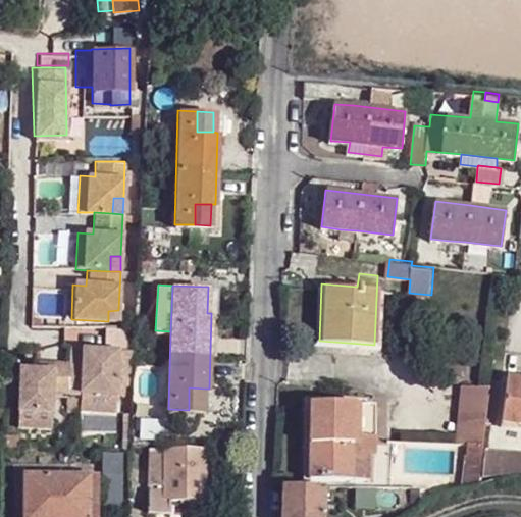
[(108,311),(108,321),(117,321),(118,310),(108,311)]
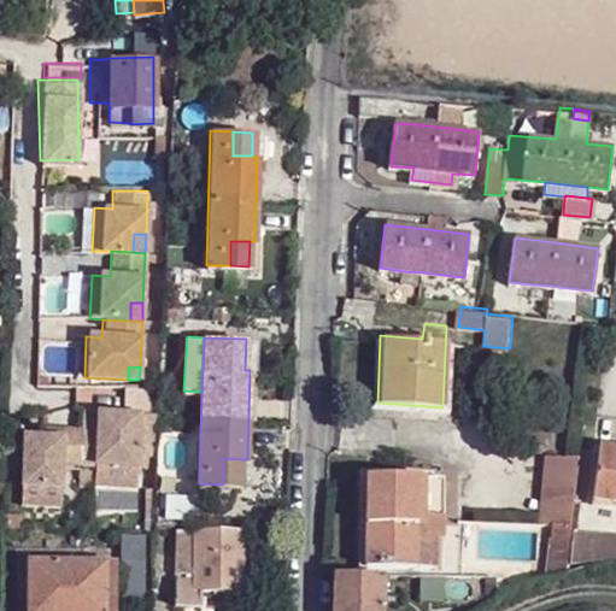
[(122,387),(121,416),(138,416),(136,456),(147,457),(152,456),(154,387),(122,387)]
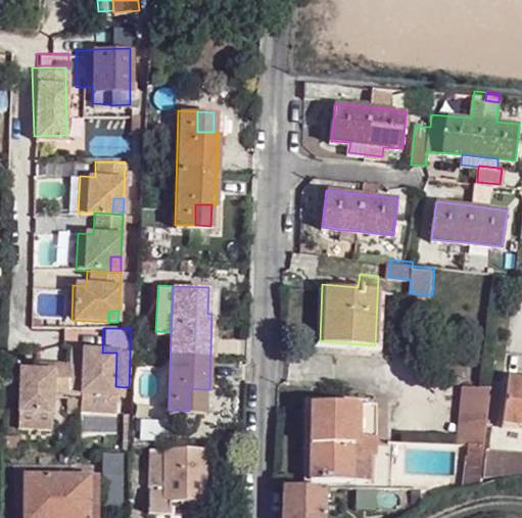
[(16,371),(15,414),(48,415),(49,394),(65,394),(79,395),(114,396),(125,397),(125,387),(115,386),(116,352),(102,352),(66,350),(66,367),(49,366),(49,372),(36,372),(16,371)]
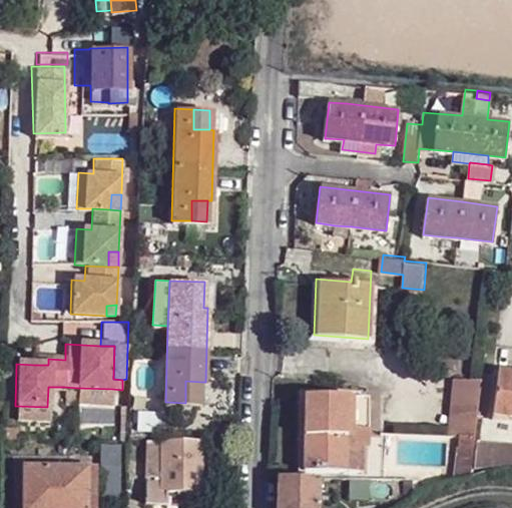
[(511,367),(499,367),(494,412),(511,413),(511,367)]
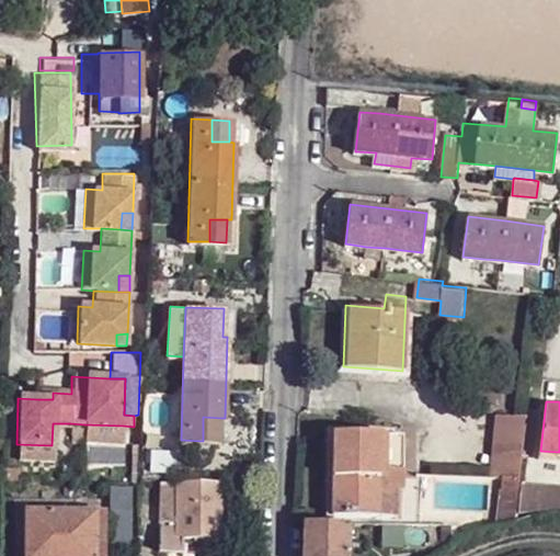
[(517,515),(518,501),(528,409),(498,409),(492,471),(502,472),(500,509),(499,520),(517,515)]
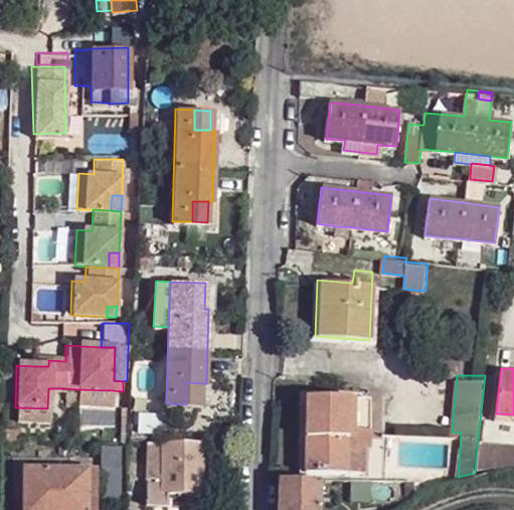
[(201,404),(202,383),(186,382),(186,404),(201,404)]
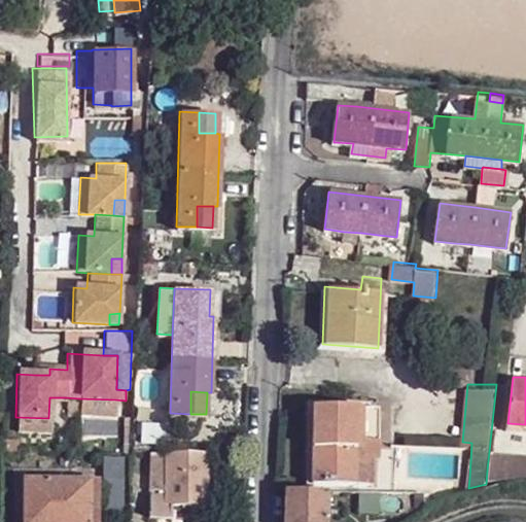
[(79,398),(66,397),(65,417),(78,418),(78,415),(115,416),(115,399),(79,398)]
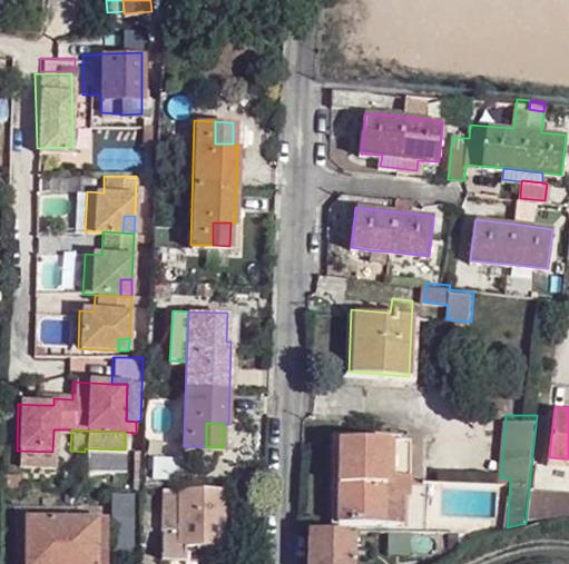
[(343,437),(342,482),(389,481),(395,481),(396,436),(374,436),(343,437)]
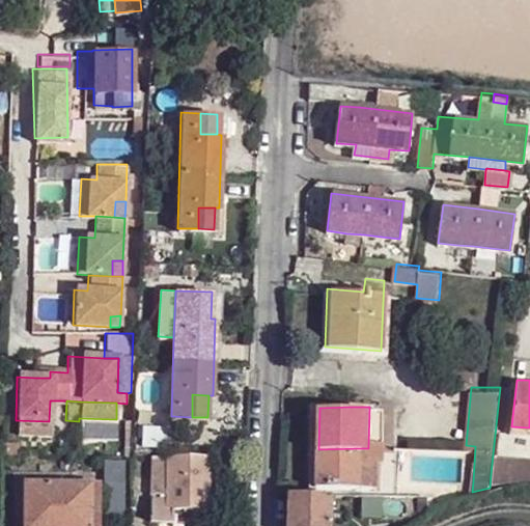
[(369,407),(368,448),(379,448),(385,448),(385,408),(377,407),(369,407)]
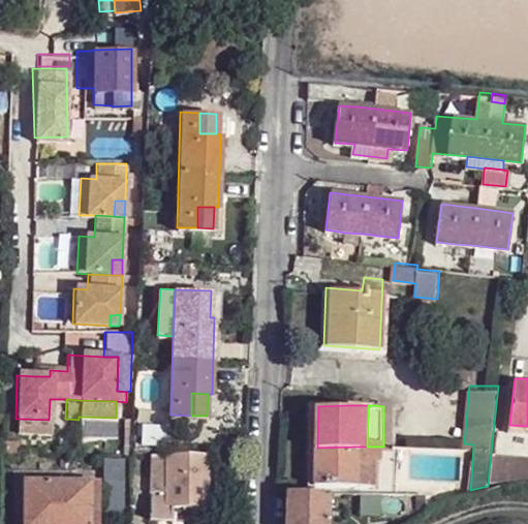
[(131,420),(121,420),(121,447),(131,447),(131,420)]
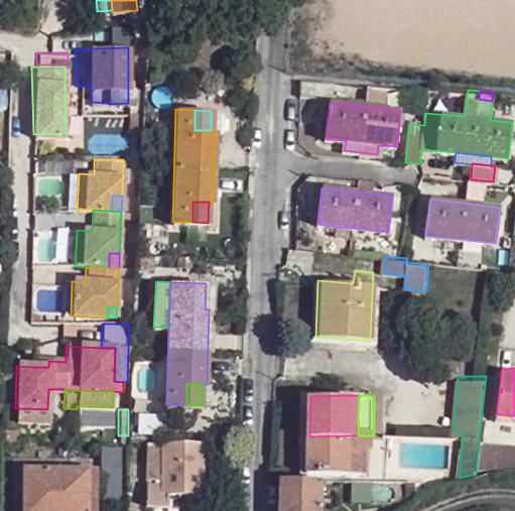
[(309,436),(308,471),(352,472),(352,466),(352,453),(352,435),(309,436)]
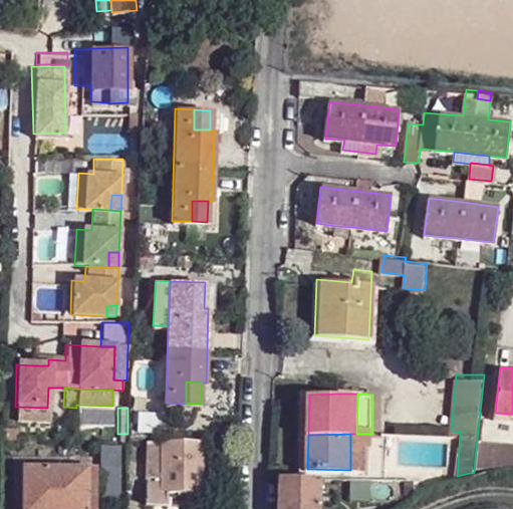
[(350,434),(350,451),(366,451),(367,442),(366,434),(356,434),(350,434)]
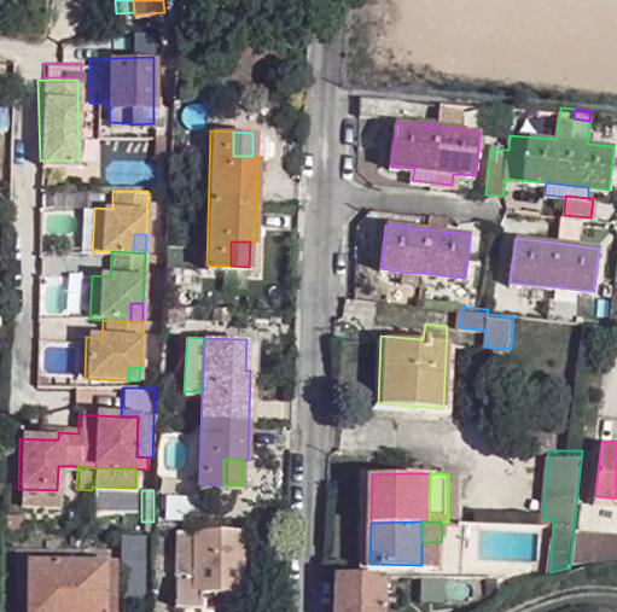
[(176,528),(175,563),(195,563),(195,528),(176,528)]
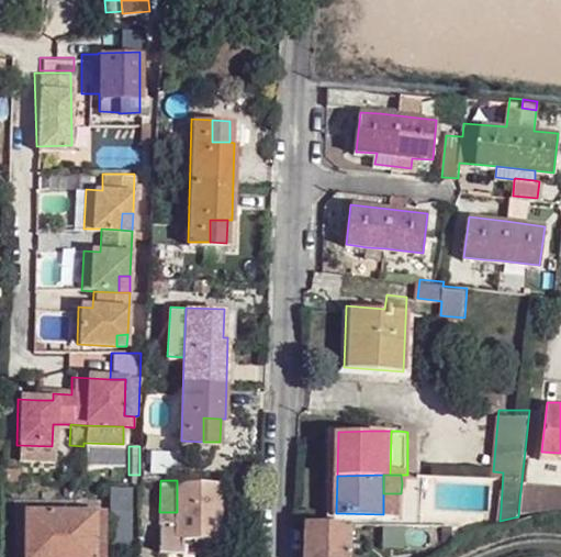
[(177,526),(177,535),(182,535),(221,535),(221,480),(177,480),(177,512),(177,513),(177,526)]
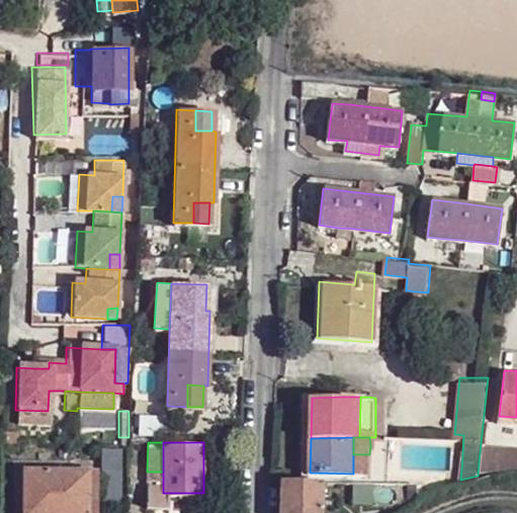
[(103,444),(102,466),(121,466),(121,444),(103,444)]
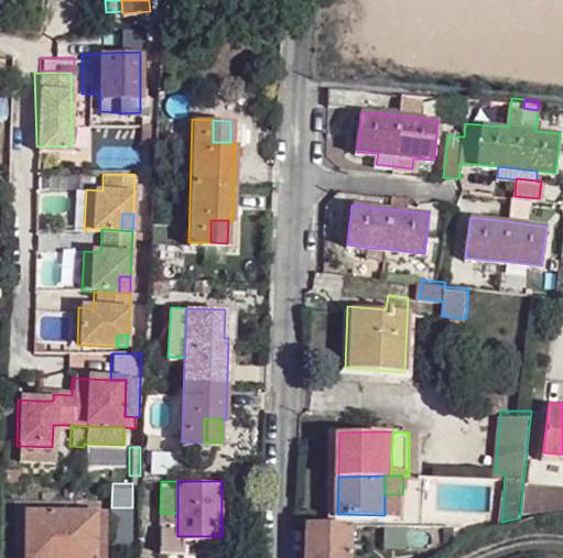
[(385,494),(385,509),(402,509),(402,494),(385,494)]
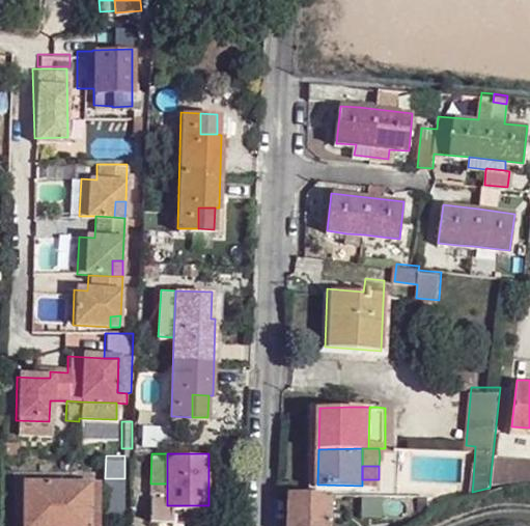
[(124,478),(105,478),(105,518),(123,519),(124,478)]
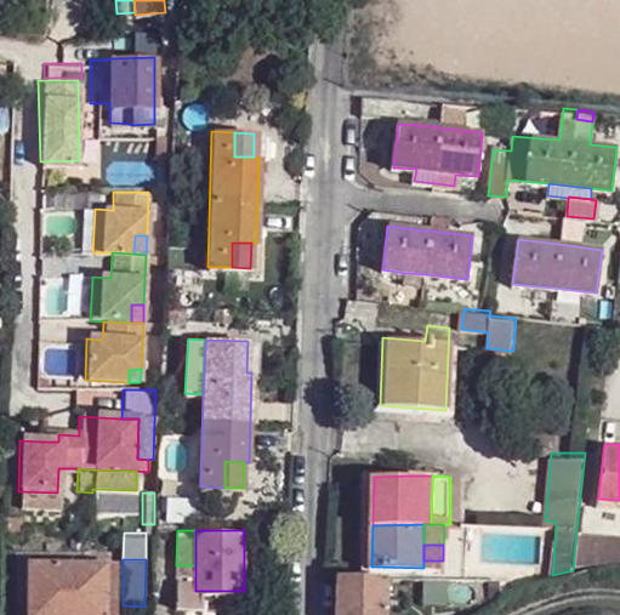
[(26,561),(24,614),(103,614),(104,562),(26,561)]
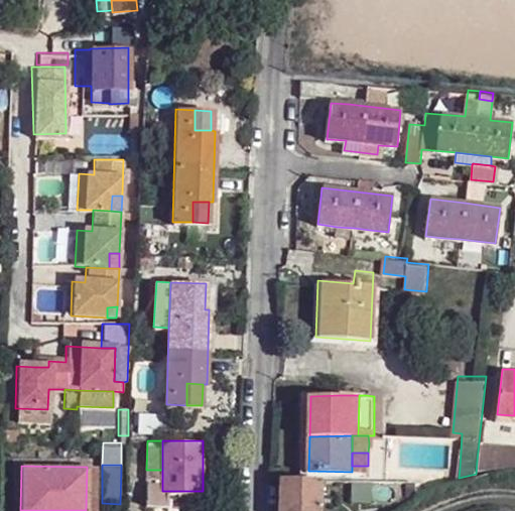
[(86,510),(93,510),(94,467),(87,467),(86,510)]
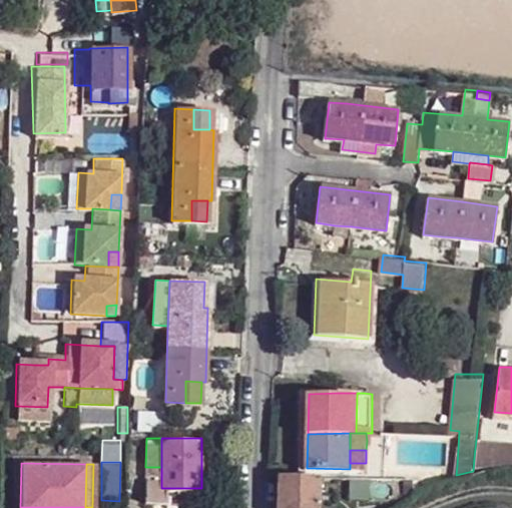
[(151,469),(150,479),(161,480),(161,468),(151,469)]
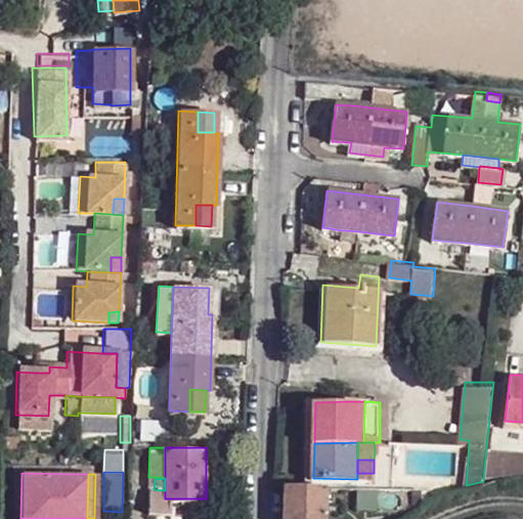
[(287,484),(286,518),(325,518),(328,484),(287,484)]
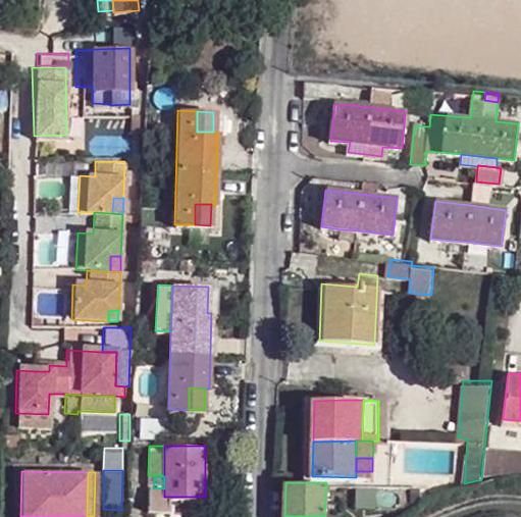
[(385,483),(385,496),(411,496),(423,497),(422,487),(421,482),(385,483)]
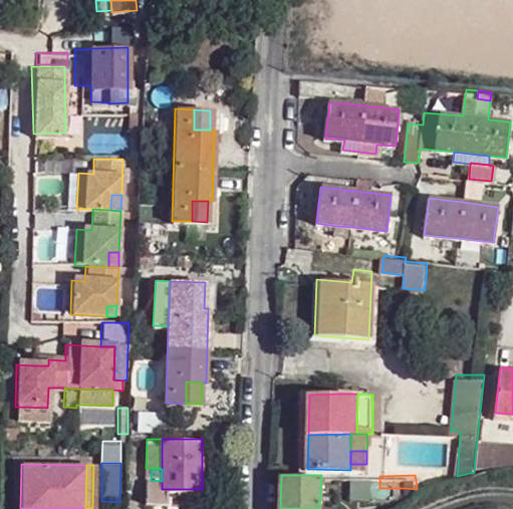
[(351,476),(350,488),(379,488),(379,476),(351,476)]
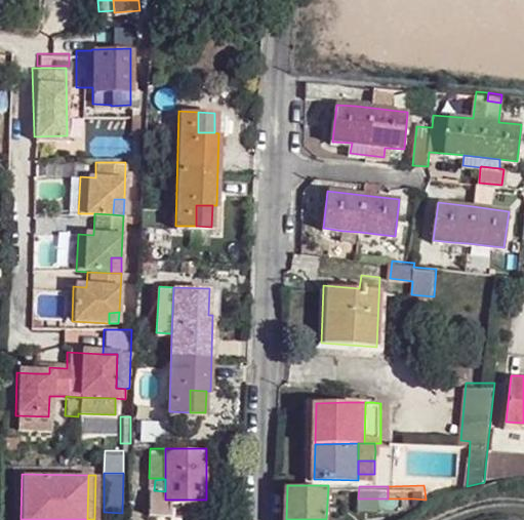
[(149,490),(148,512),(170,513),(170,500),(165,500),(165,491),(154,490),(149,490)]
